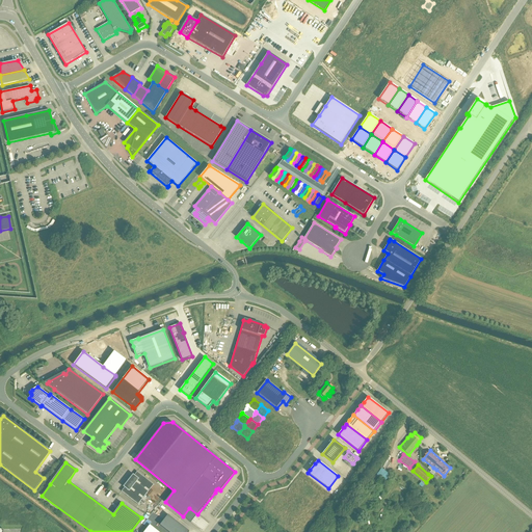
[(154,484),(137,472),(134,476),(133,475),(124,486),(125,487),(122,491),(138,504),(154,484)]
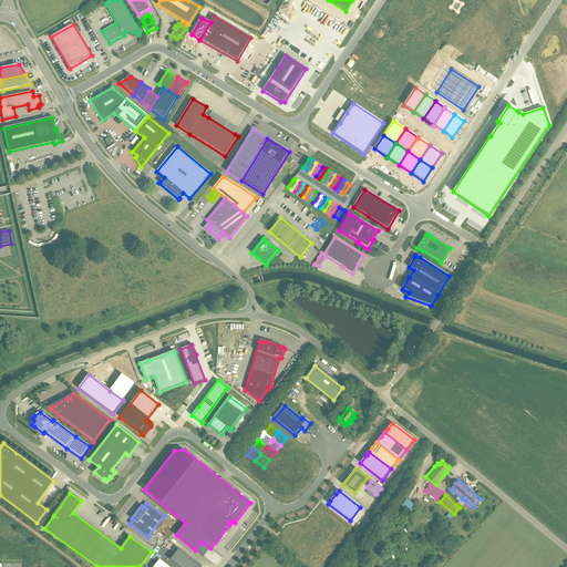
[(326,509),(318,519),(322,523),(330,513),(326,509)]
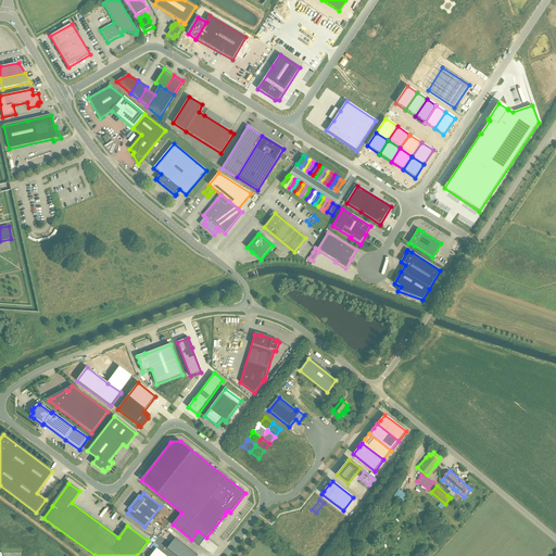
[(324,503),(316,513),(320,516),(327,506),(324,503)]
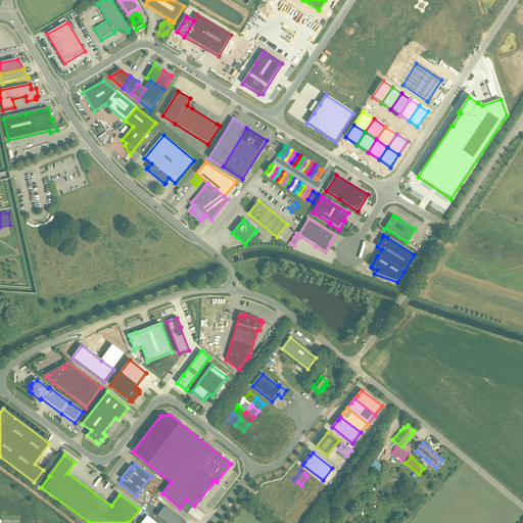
[(307,476),(301,485),(305,488),(312,479),(307,476)]
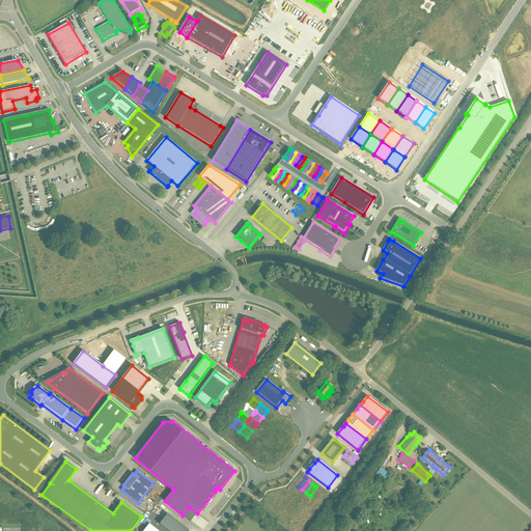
[(316,486),(310,496),(313,499),(320,491),(316,486)]
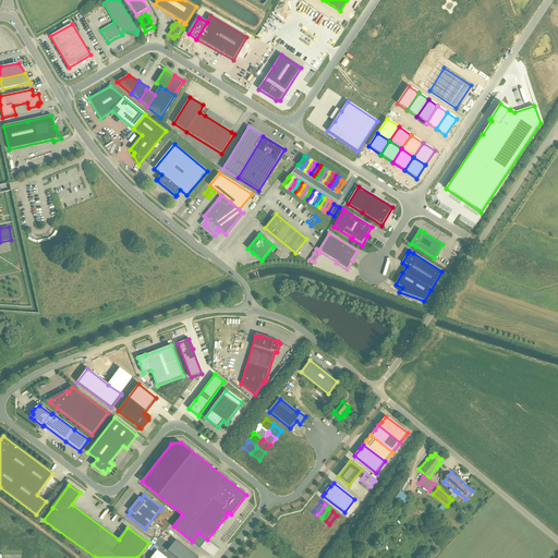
[(337,516),(329,524),(334,529),(341,519),(337,516)]
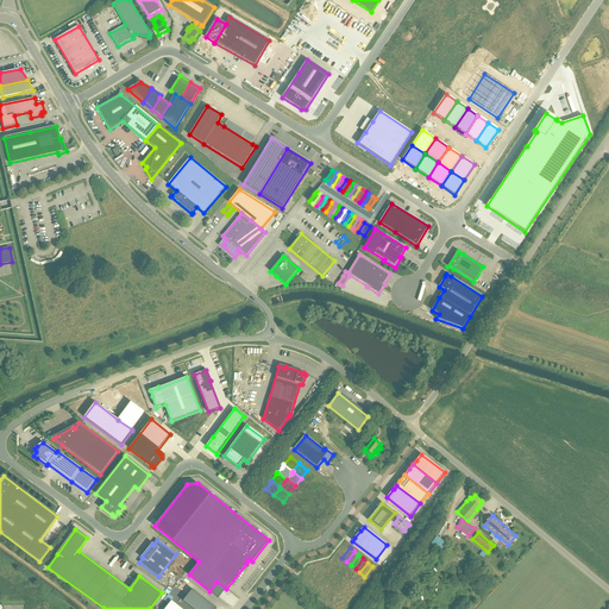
[(325,566),(309,571),(314,575),(318,577),(321,581),(330,570),(325,566)]
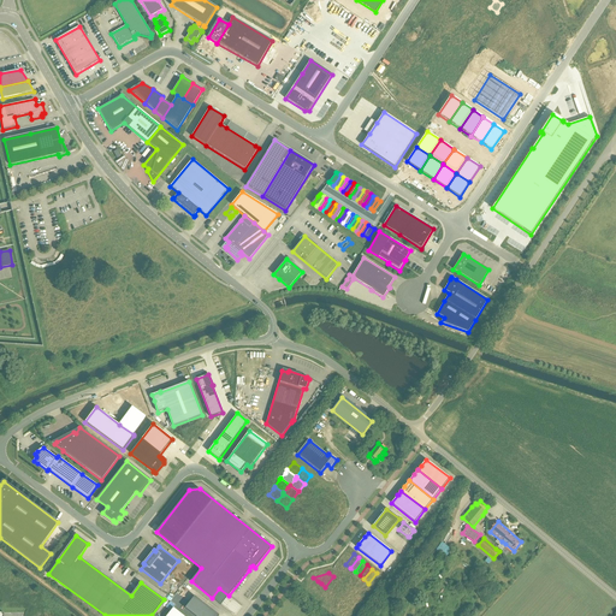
[(377,573),(368,584),(373,587),(381,576),(377,573)]
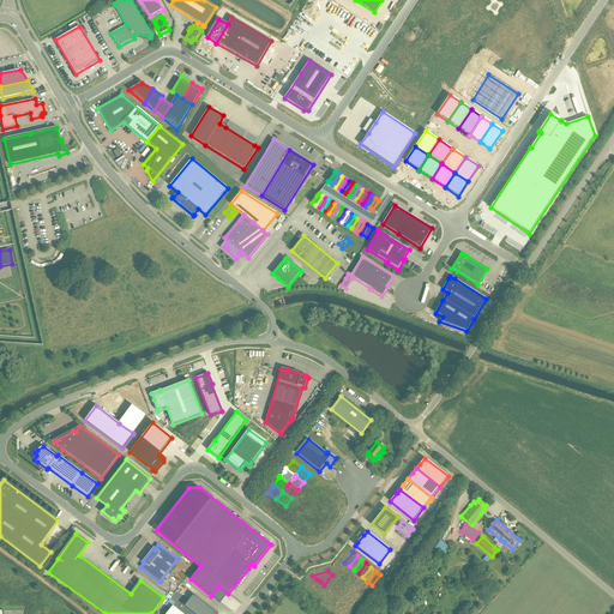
[(170,584),(174,582),(168,575),(162,582),(168,589),(172,585),(170,584)]
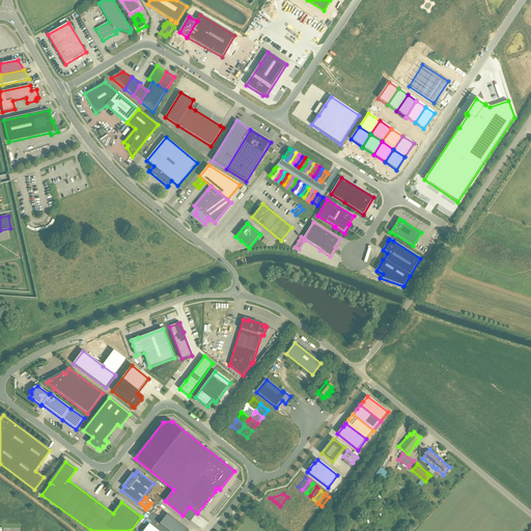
[(287,497),(280,506),(283,508),(290,499),(287,497)]
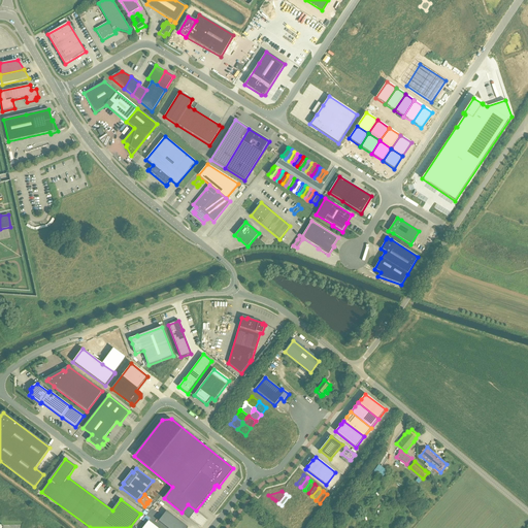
[(267,496),(262,504),(265,506),(272,498),(268,495),(267,496)]
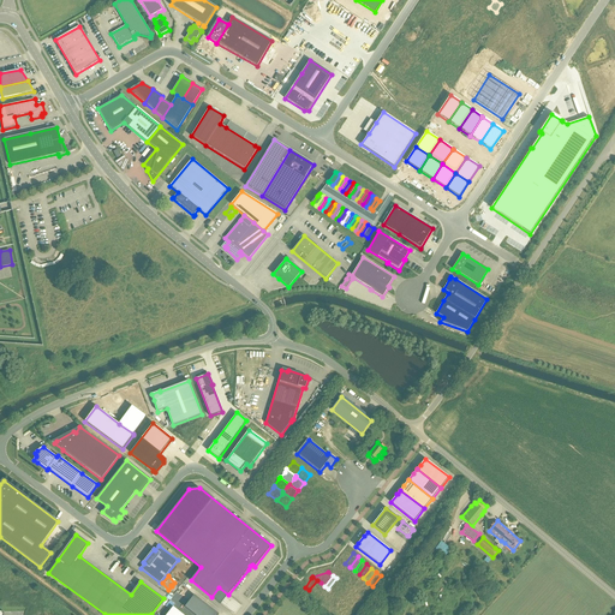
[(336,578),(328,589),(332,592),(340,581),(336,578)]
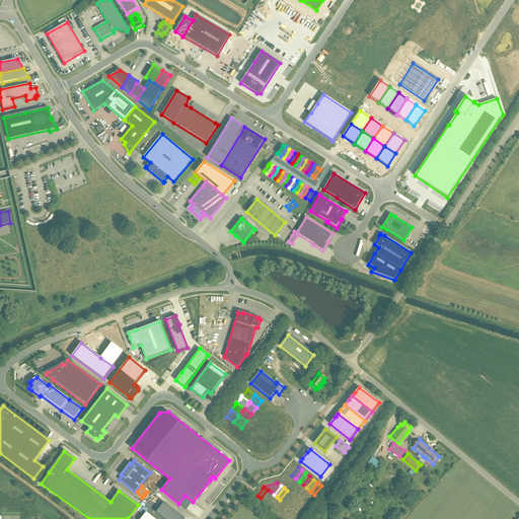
[(268,490),(261,498),(264,501),(270,494),(271,492),(268,490)]
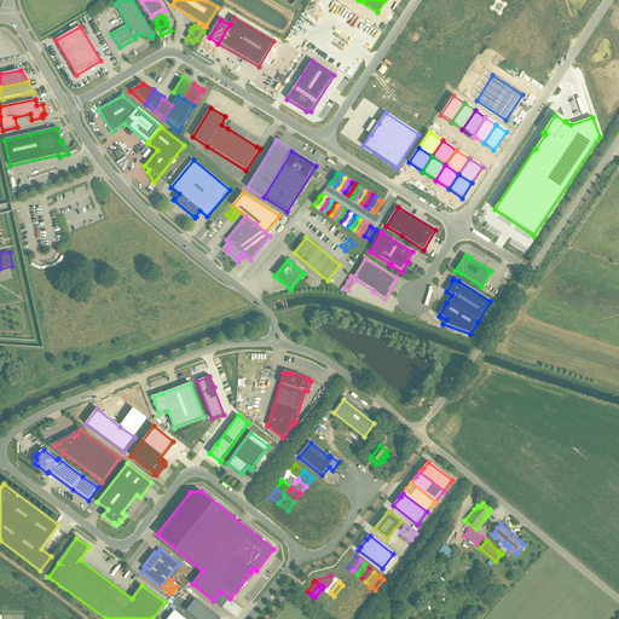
[(342,585),(334,596),(337,599),(346,588),(342,585)]
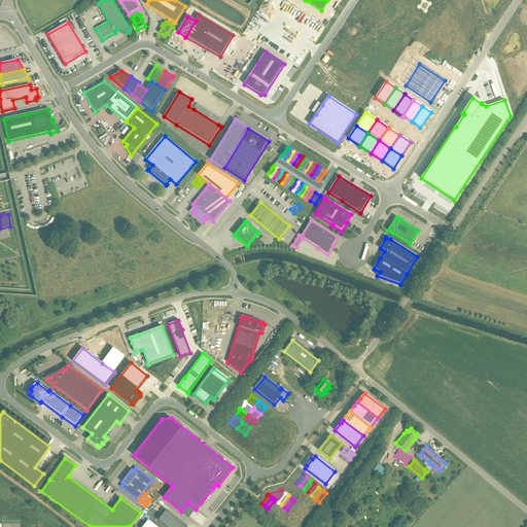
[(274,501),(268,508),(271,511),(276,503),(278,502),(275,499),(274,501)]
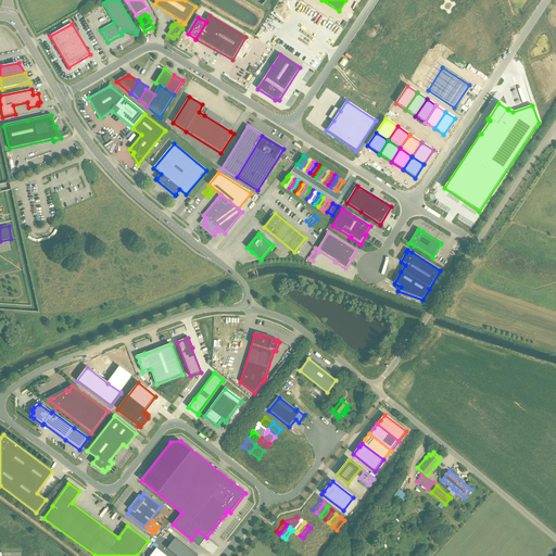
[(311,528),(303,538),(306,541),(314,531),(311,528)]
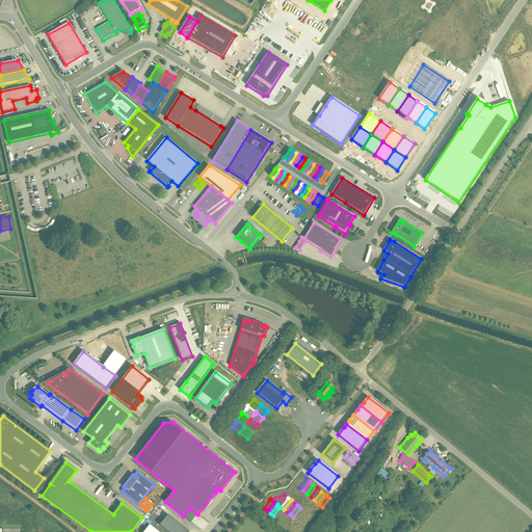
[(278,508),(273,515),(276,519),(283,510),(284,509),(281,507),(278,508)]
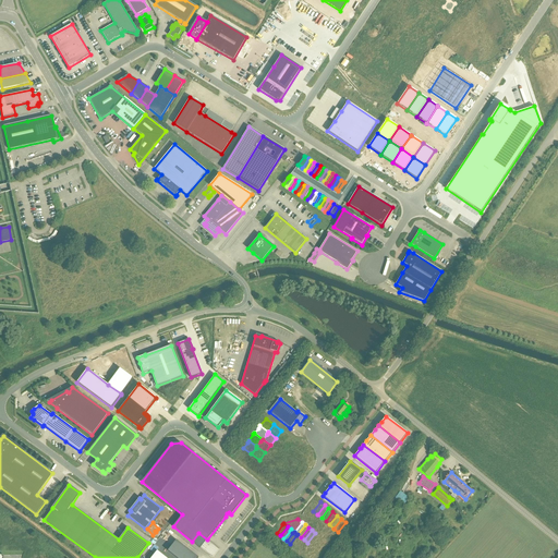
[(315,533),(307,543),(312,545),(318,535),(315,533)]
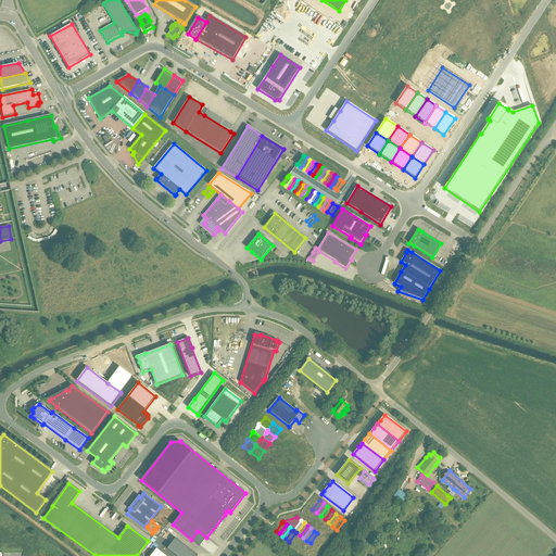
[(295,533),(289,542),(292,544),(299,536),(300,535),(297,532),(295,533)]
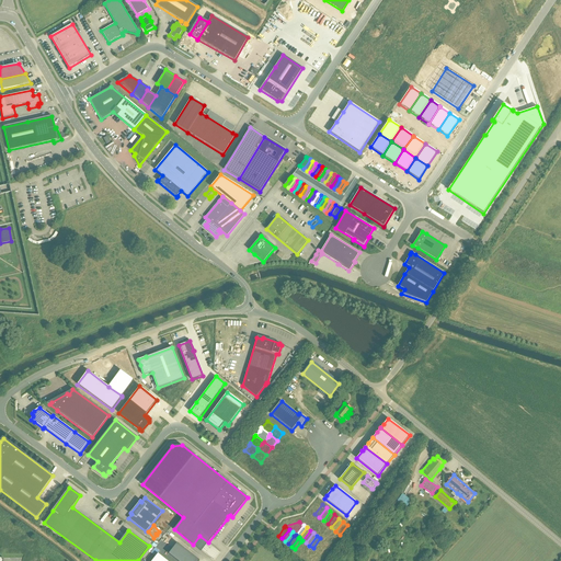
[(320,538),(313,548),(317,551),(323,541),(320,538)]
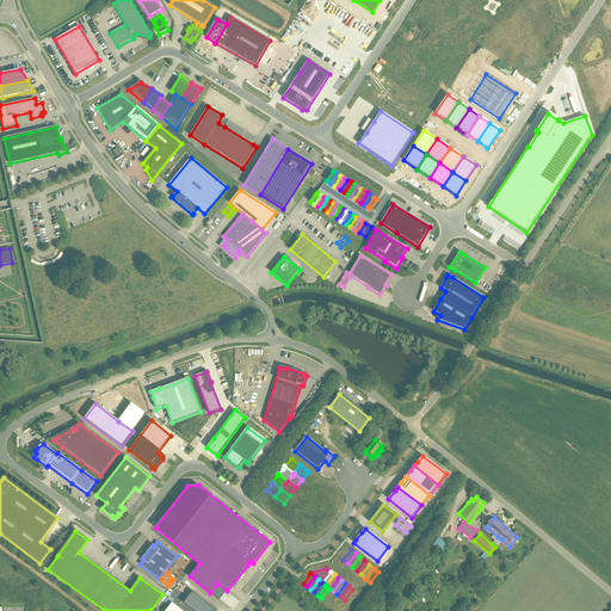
[(328,590),(321,598),(326,602),(332,593),(333,591),(329,588),(328,590)]
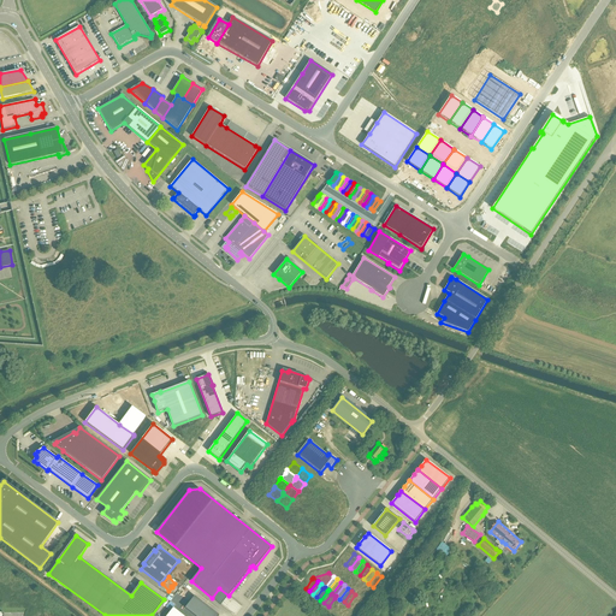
[(194,594),(184,606),(195,615),(217,615),(218,615),(194,594)]
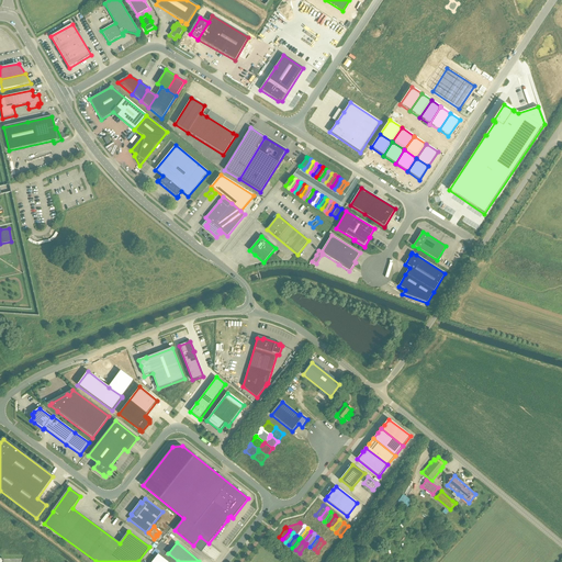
[(324,542),(317,552),(321,554),(328,544),(324,542)]
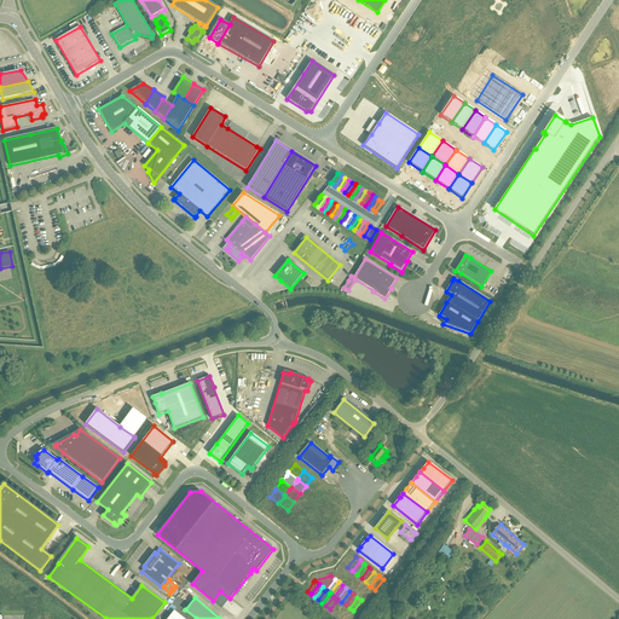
[(235,606),(227,599),(223,603),(233,614),(237,612),(239,615),(244,611),(237,603),(235,606)]
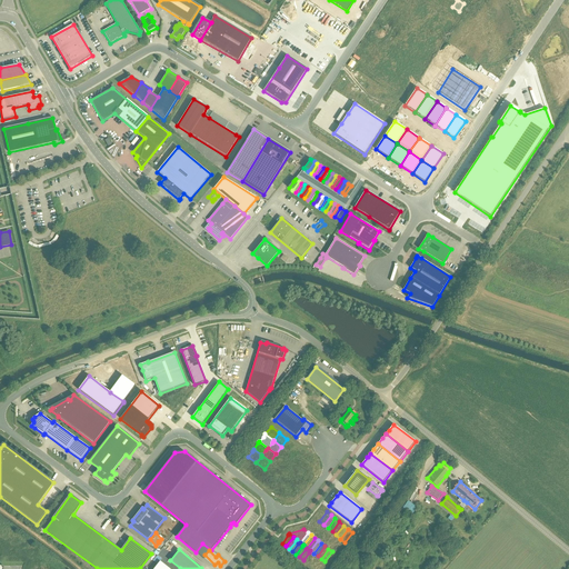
[(309,552),(303,560),(307,562),(312,555),(313,553),(310,550),(309,552)]
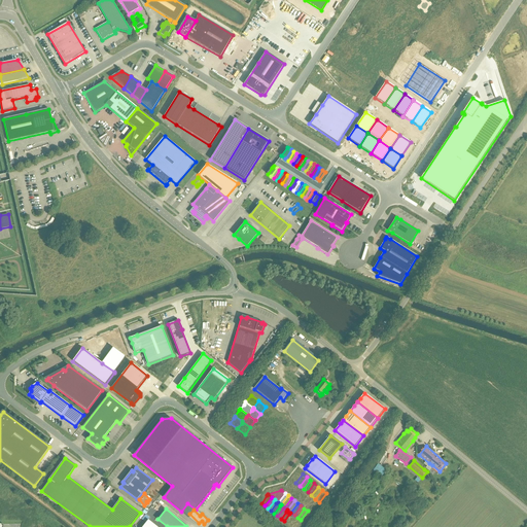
[(308,511),(301,520),(304,523),(311,514),(308,511)]
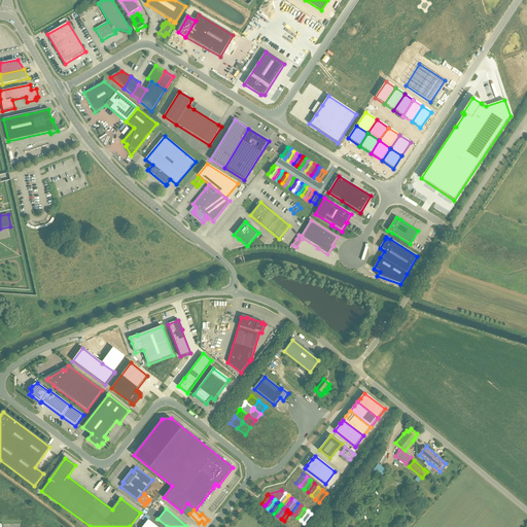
[(289,514),(284,521),(287,524),(293,516),(294,515),(290,513),(289,514)]
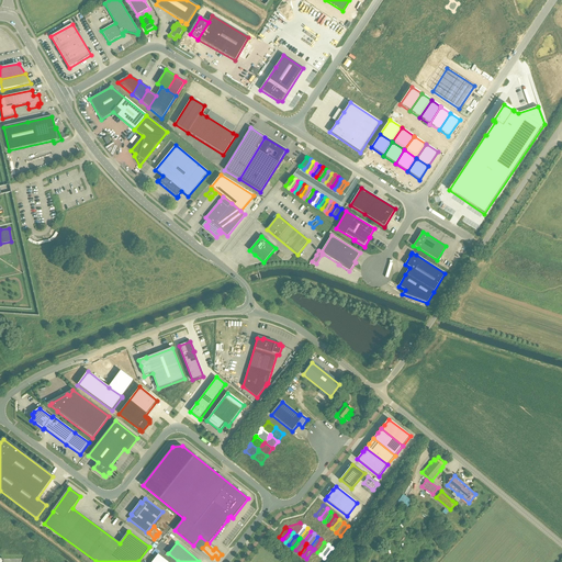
[(313,550),(306,559),(310,561),(316,552),(317,552),(314,549),(313,550)]
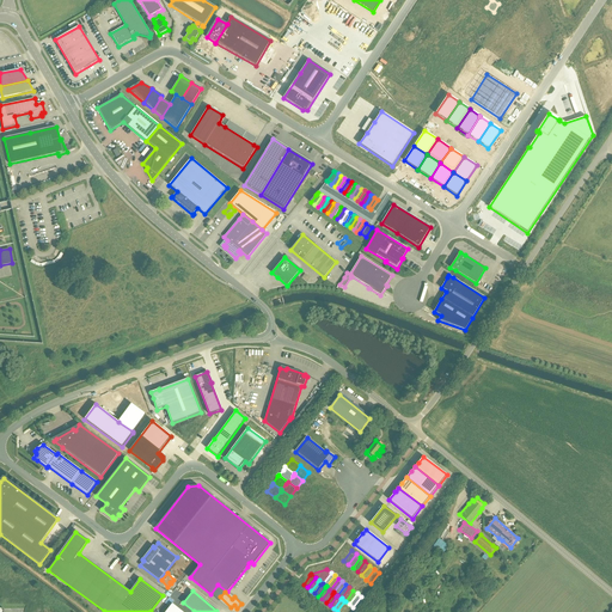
[(344,601),(337,611),(342,611),(348,605),(349,604),(346,601),(344,601)]
